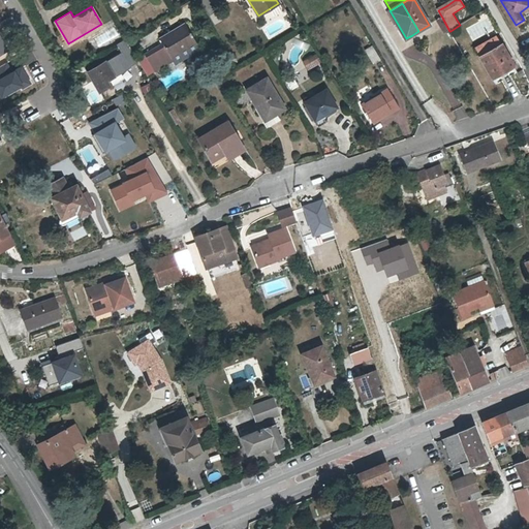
[(449,31),(442,18),(438,21),(445,33),(449,31)]
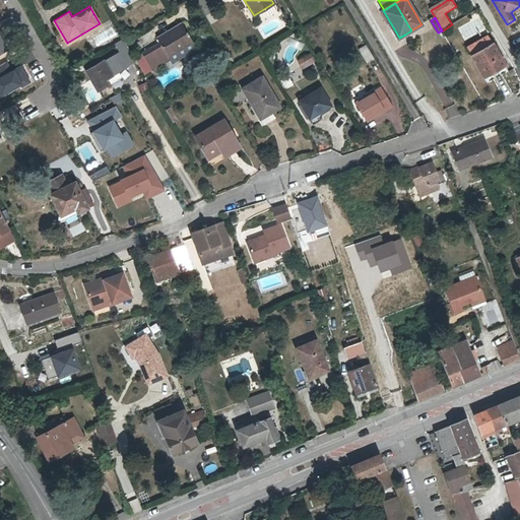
[(157,38),(159,43),(141,53),(151,70),(170,60),(167,55),(191,41),(181,24),(157,38)]
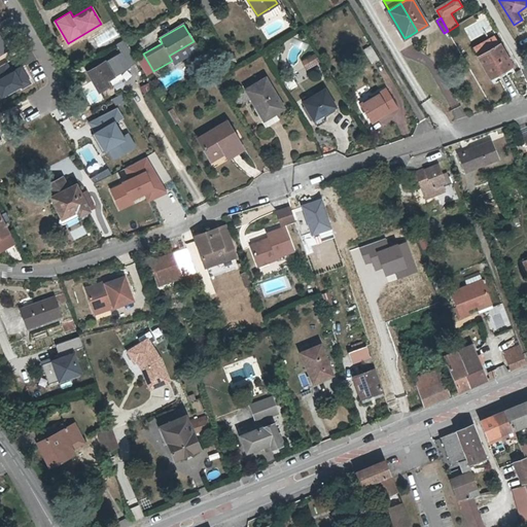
[(484,54),(479,57),(491,77),(513,65),(500,44),(496,36),(481,44),(484,49),(482,50),(484,54)]
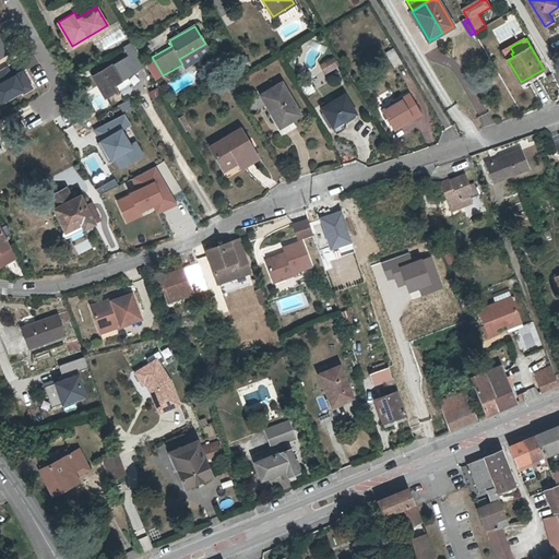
[(128,57),(93,75),(104,95),(115,88),(111,84),(146,66),(132,42),(122,47),(128,57)]
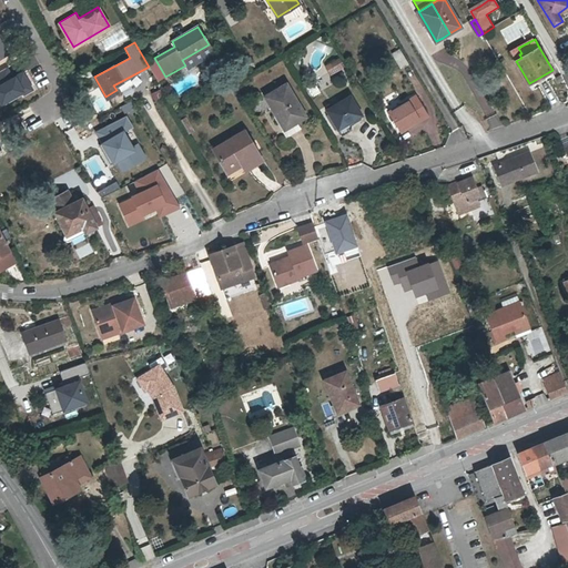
[(399,48),(392,52),(398,67),(407,63),(399,48)]
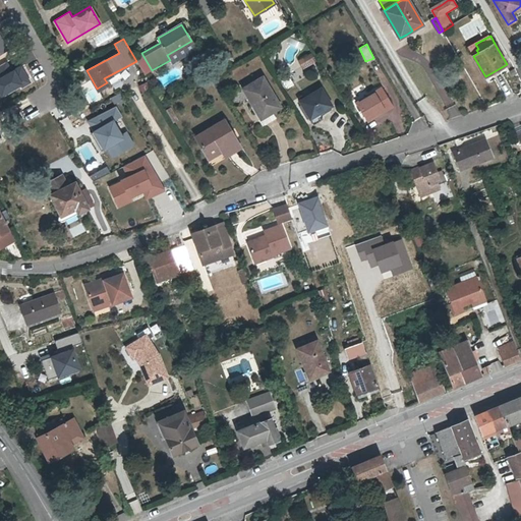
[(469,48),(473,56),(478,53),(476,50),(478,49),(475,44),(469,48)]
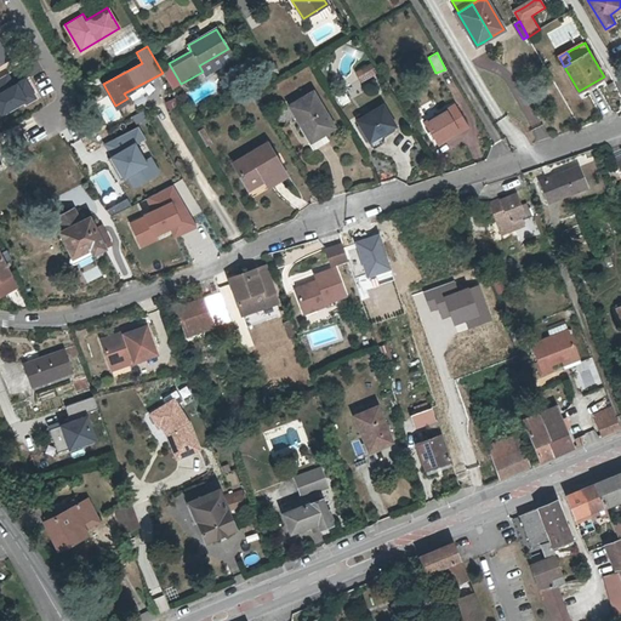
[(360,81),(375,75),(369,63),(354,69),(360,81)]
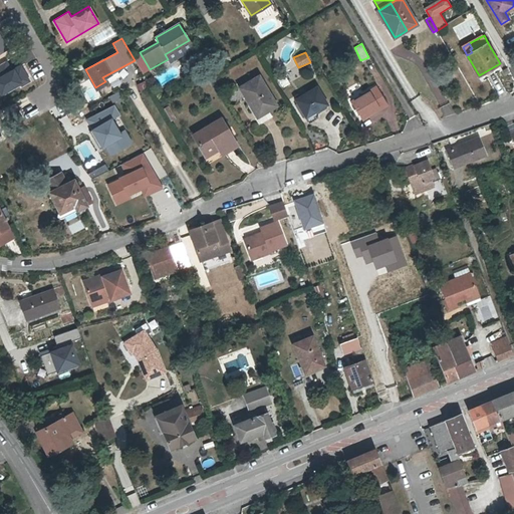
[(8,59),(0,63),(0,93),(0,94),(29,78),(21,64),(13,68),(8,59)]
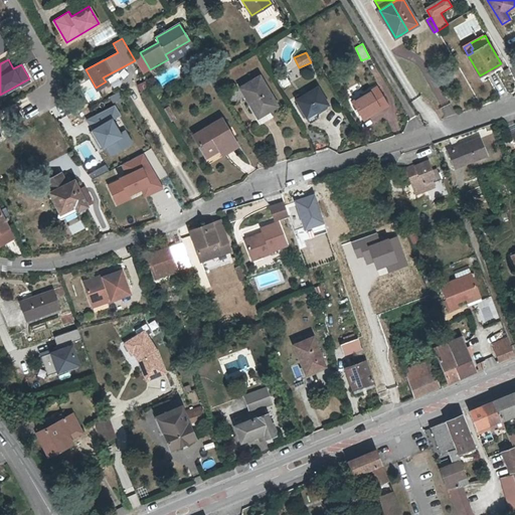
[(281,107),(261,73),(239,88),(250,103),(254,110),(259,119),(281,107)]
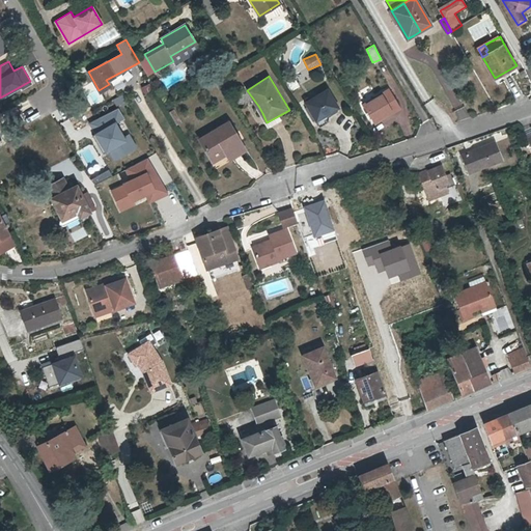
[(140,85),(142,94),(152,91),(150,83),(140,85)]
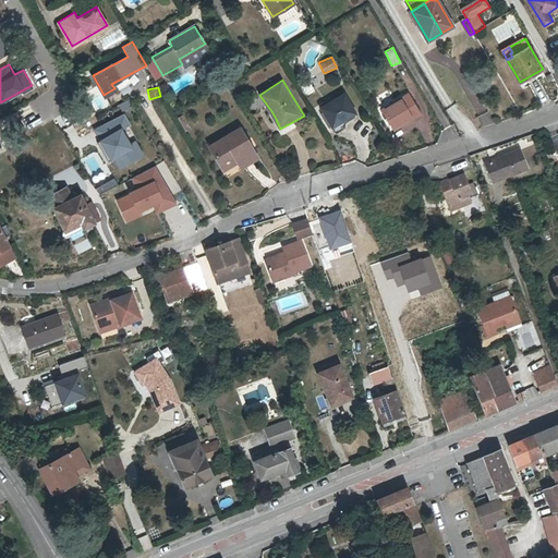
[(356,113),(344,94),(322,108),(332,128),(356,113)]
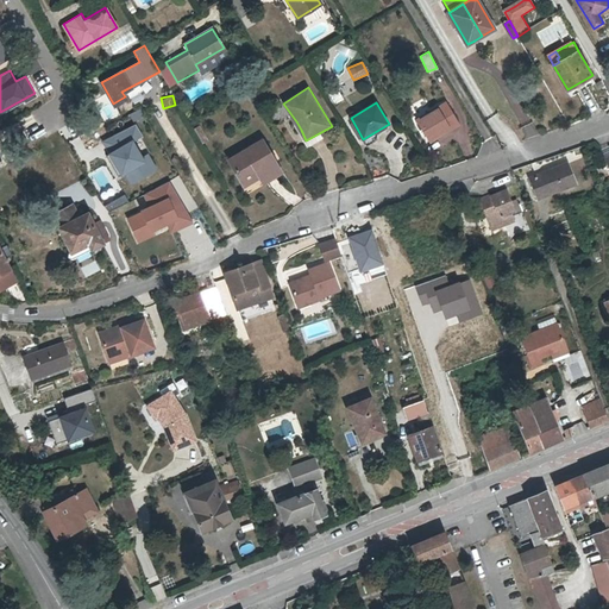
[(460,125),(447,102),(422,118),(435,139),(460,125)]
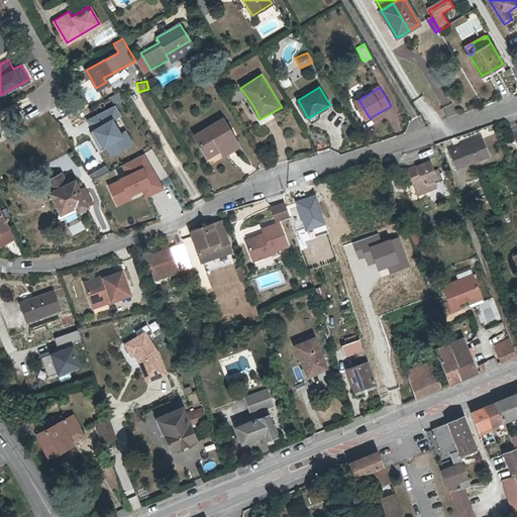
[(367,120),(370,118),(358,100),(355,102),(367,120)]
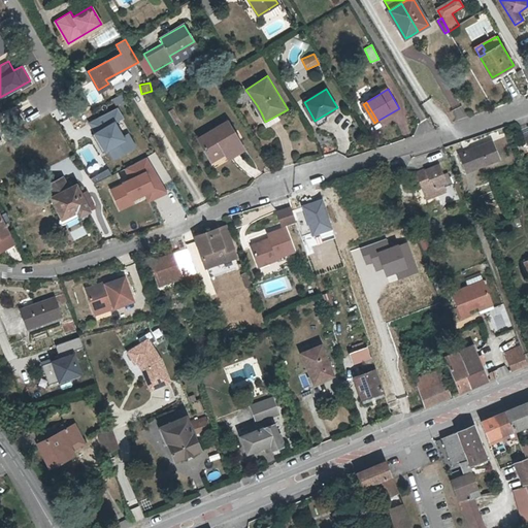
[(124,117),(118,105),(90,122),(95,130),(92,132),(103,150),(108,147),(114,159),(137,145),(129,131),(125,133),(118,121),(124,117)]
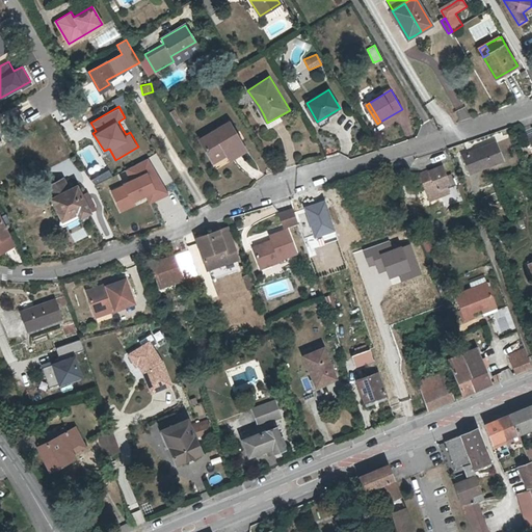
[(245,151),(228,123),(200,139),(212,159),(224,152),(229,159),(245,151)]
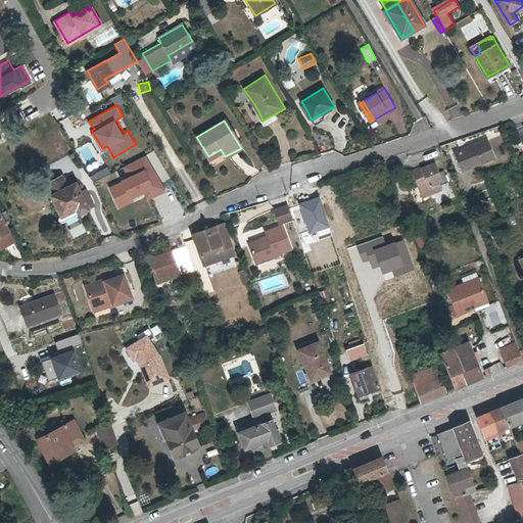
[(497,158),(488,138),(467,145),(455,150),(465,172),(497,158)]
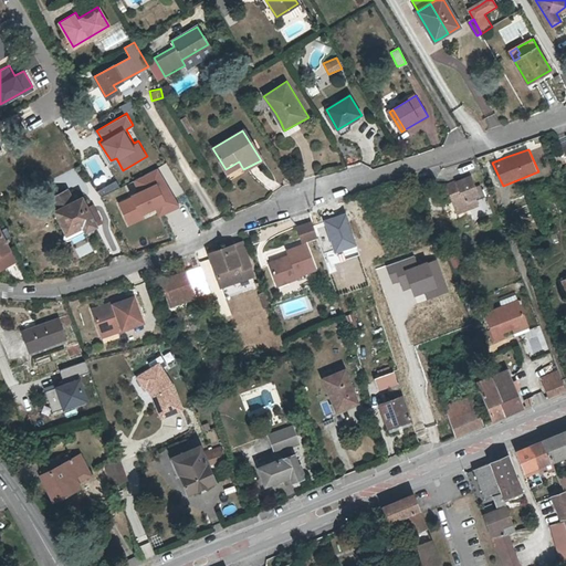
[(137,189),(115,200),(128,224),(156,209),(159,216),(179,205),(158,165),(132,179),(137,189)]
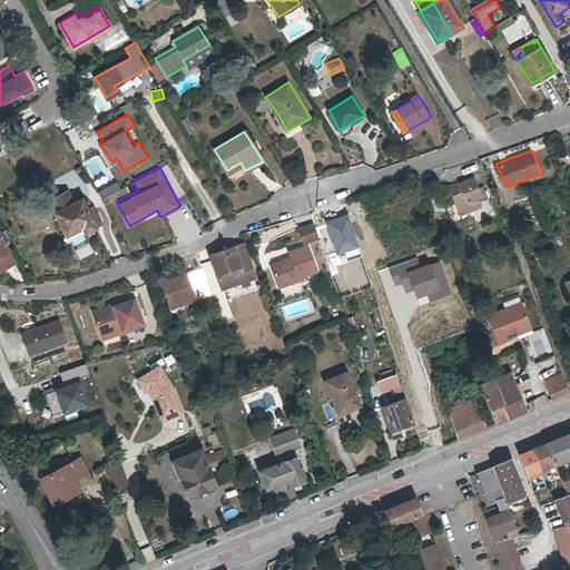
[(474,177),(460,183),(462,187),(472,183),(479,199),(482,197),(474,177)]
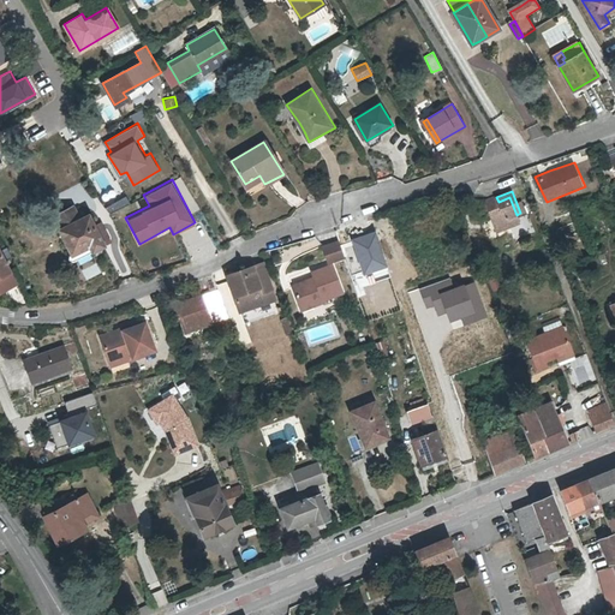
[(520,224),(517,215),(509,197),(499,202),(487,206),(497,232),(520,224)]
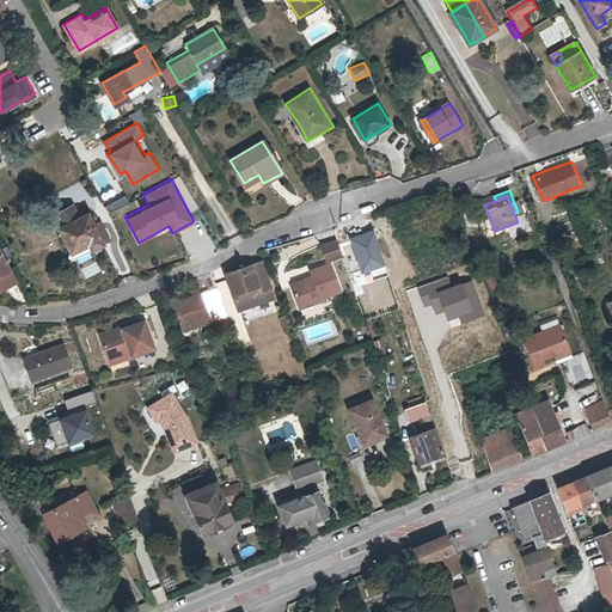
[(55,215),(61,226),(59,227),(72,251),(90,244),(92,249),(104,243),(89,212),(79,216),(74,206),(55,215)]
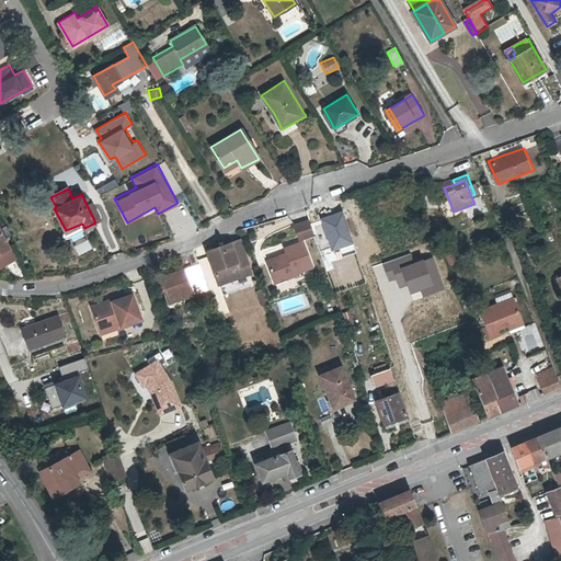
[(343,212),(321,218),(332,252),(354,244),(343,212)]
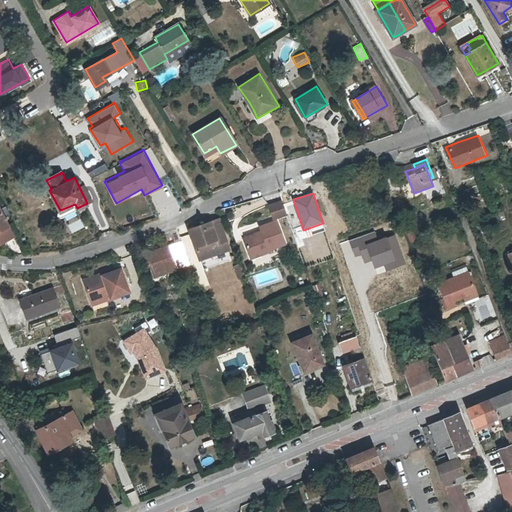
[(269,205),(274,218),(286,214),(282,201),(269,205)]
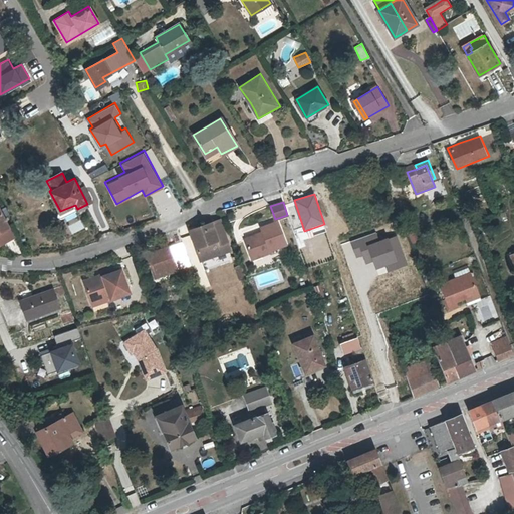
[(0,246),(16,238),(0,205),(0,246)]
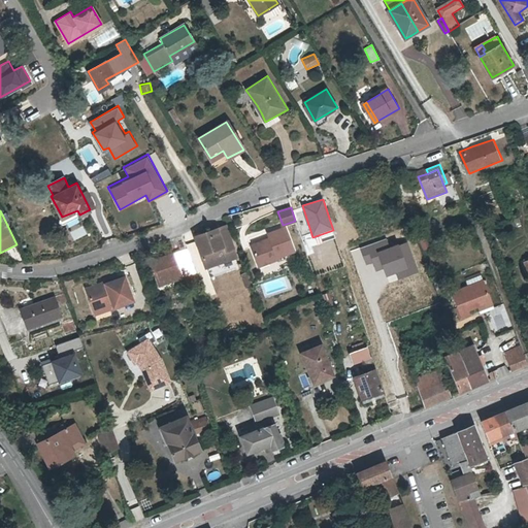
[(228,225),(195,236),(206,269),(240,258),(228,225)]
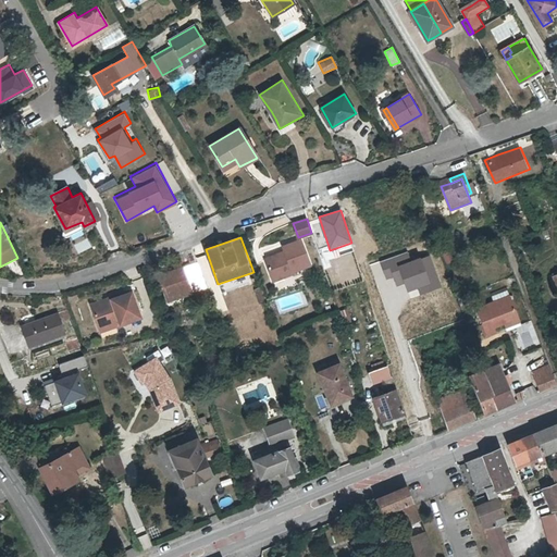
[(265,259),(272,277),(283,273),(284,276),(293,273),(293,272),(311,265),(302,240),(283,247),(285,251),(265,259)]
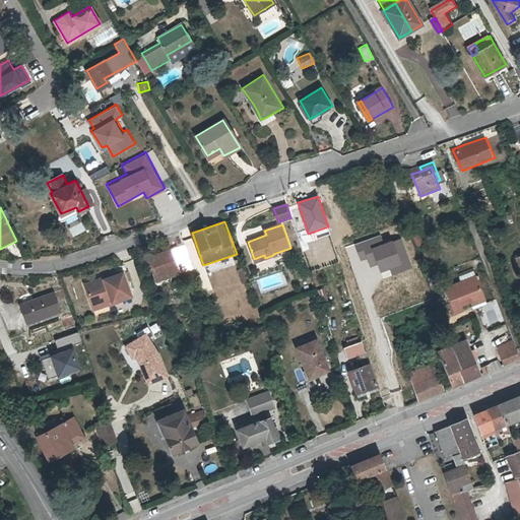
[(384,234),(354,245),(361,261),(367,259),(370,267),(379,264),(384,277),(412,267),(401,238),(387,243),(384,234)]
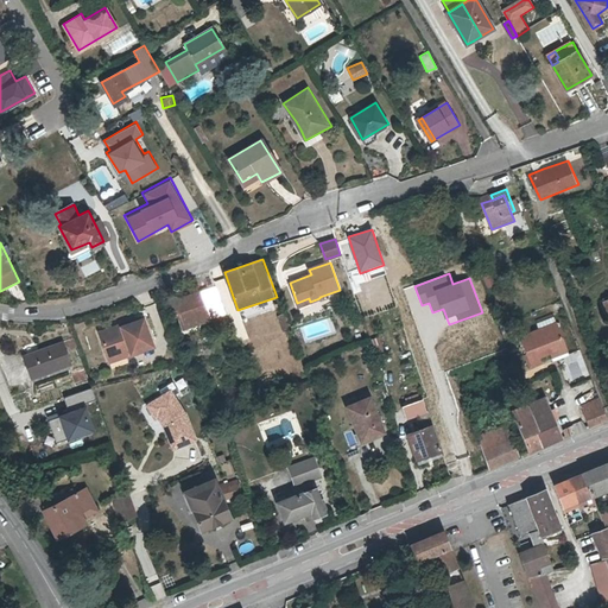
[(7,290),(13,301),(27,299),(19,284),(7,290)]
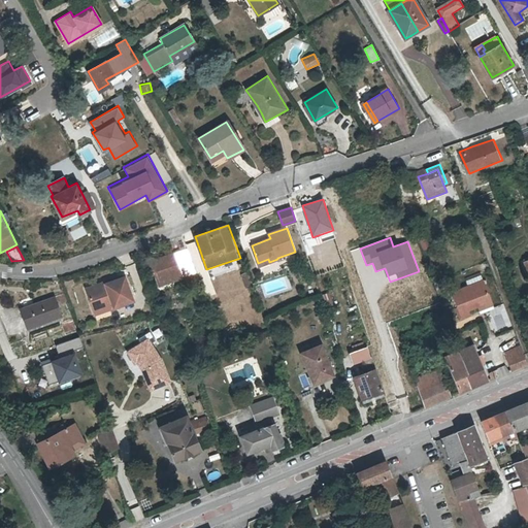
[(185,250),(154,260),(160,279),(191,268),(185,250)]
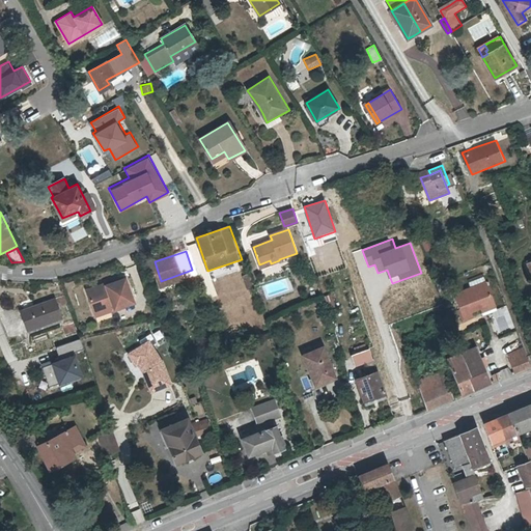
[(165,294),(196,282),(192,270),(161,281),(165,294)]
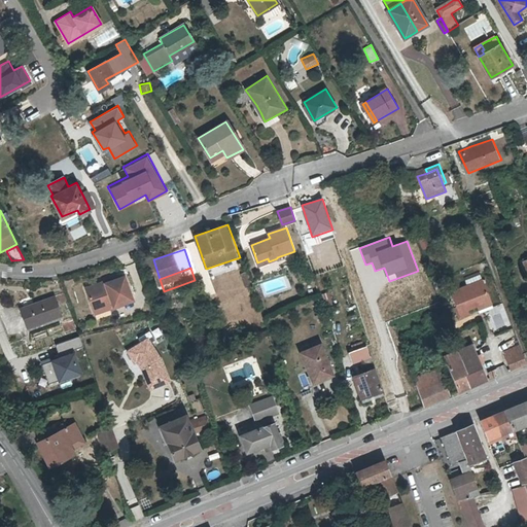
[(85,284),(92,305),(111,300),(112,304),(131,299),(124,275),(102,282),(101,280),(85,284)]
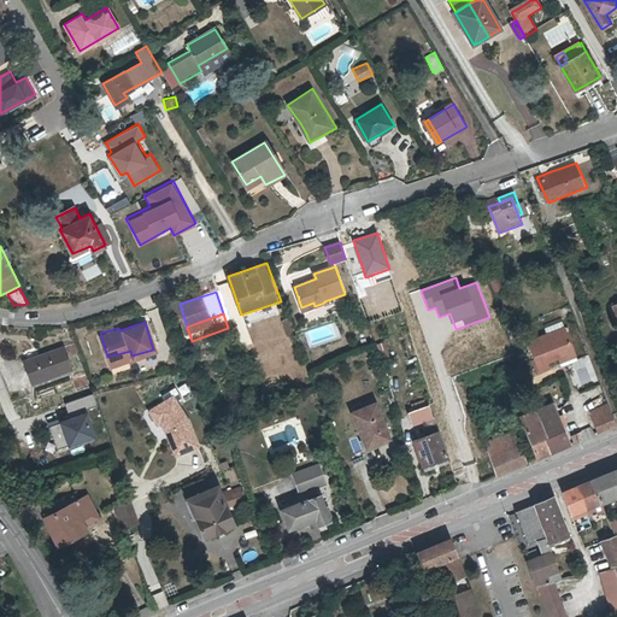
[(565,327),(553,331),(563,357),(575,352),(565,327)]
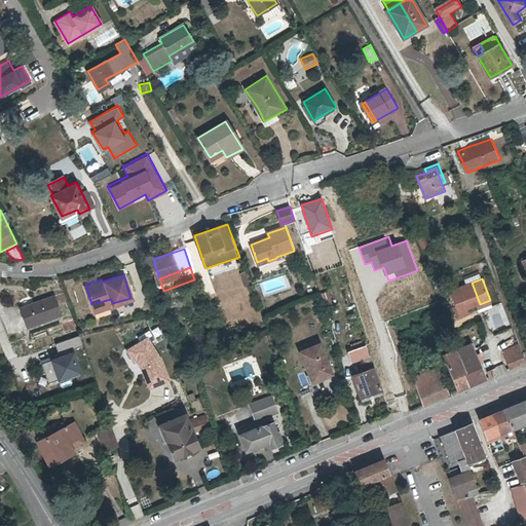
[(480,304),(472,283),(451,291),(461,316),(468,313),(467,309),(477,305),(480,304)]
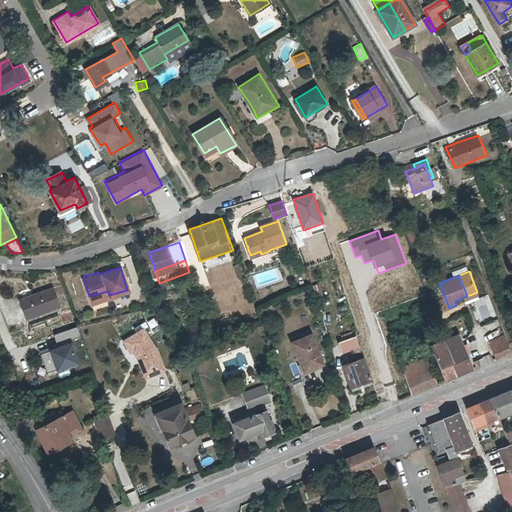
[(58,303),(51,285),(18,297),(25,315),(58,303)]
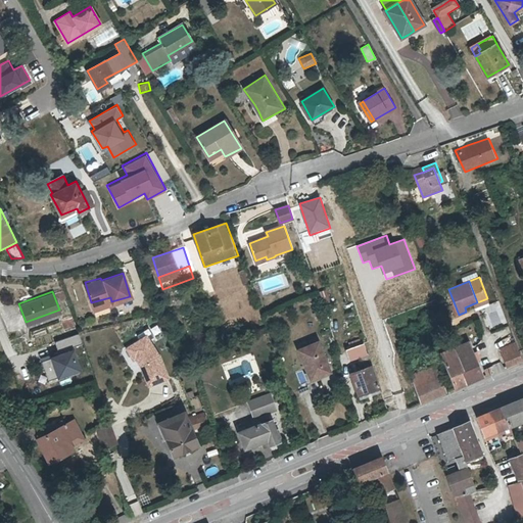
[(110,297),(91,302),(93,308),(112,303),(111,301),(110,297)]
